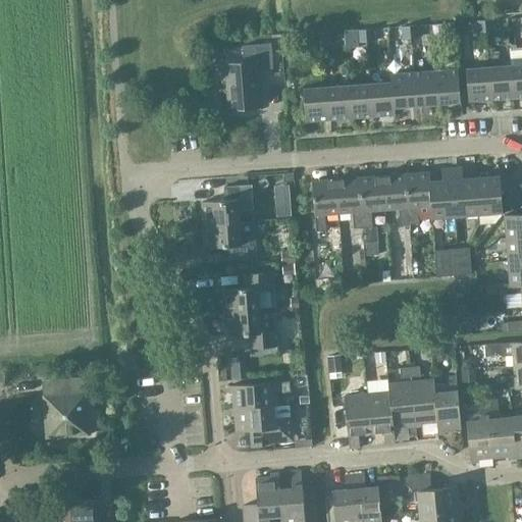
[(404,13),(403,25),(419,27),(419,14),(404,13)]
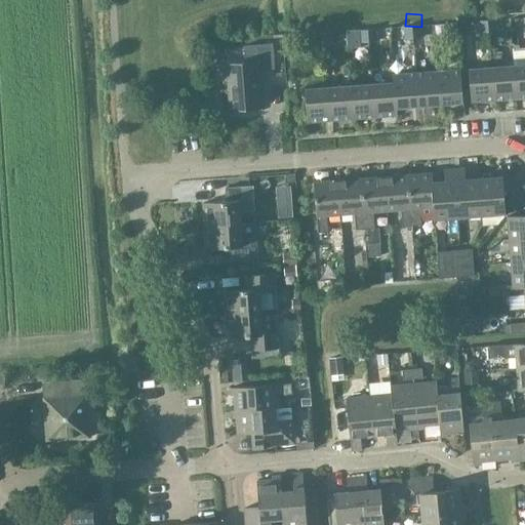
[(495,21),(487,22),(488,33),(496,33),(495,21)]
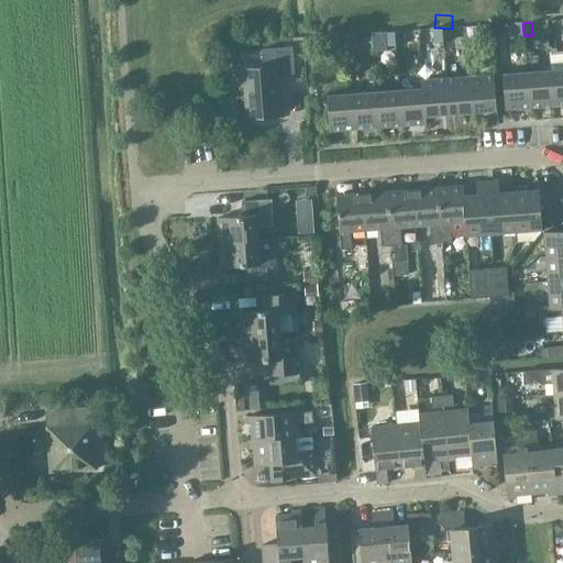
[(515,36),(523,35),(522,23),(514,24),(515,36)]
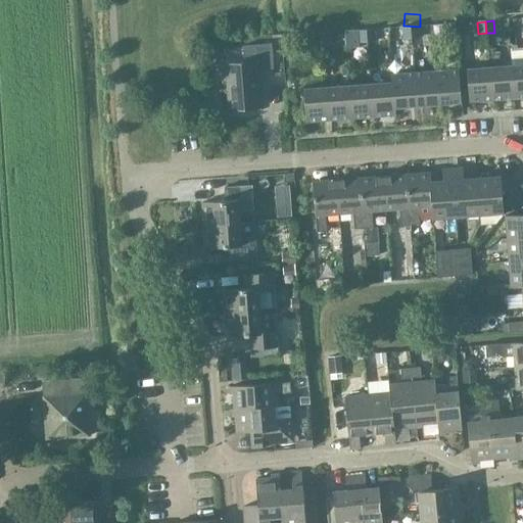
[(457,24),(445,25),(446,36),(458,36),(457,24)]
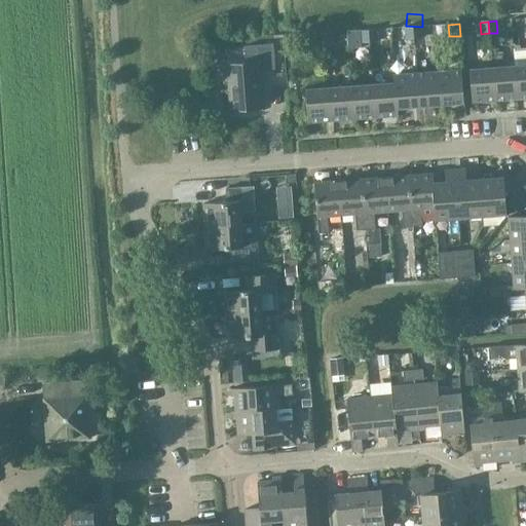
[(421,27),(412,28),(413,39),(422,38),(421,27)]
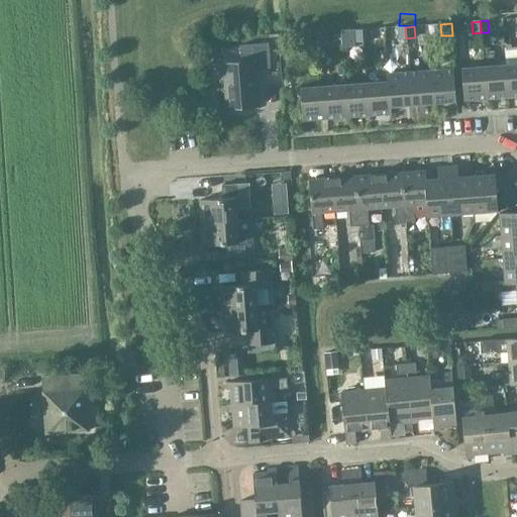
[(398,39),(406,38),(405,27),(398,27),(398,39)]
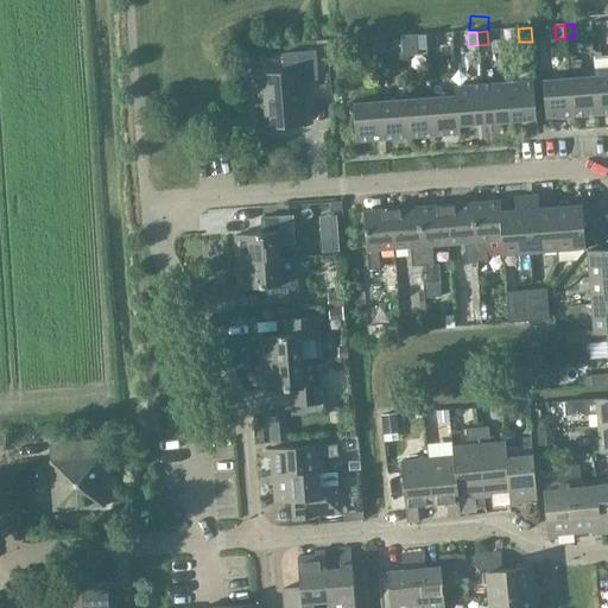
[(417,50),(428,49),(426,36),(416,37),(417,50)]
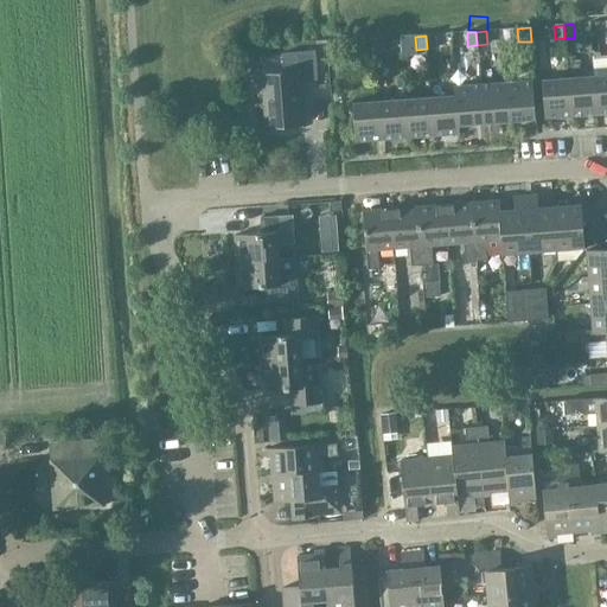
[(435,36),(426,36),(427,49),(435,49),(435,36)]
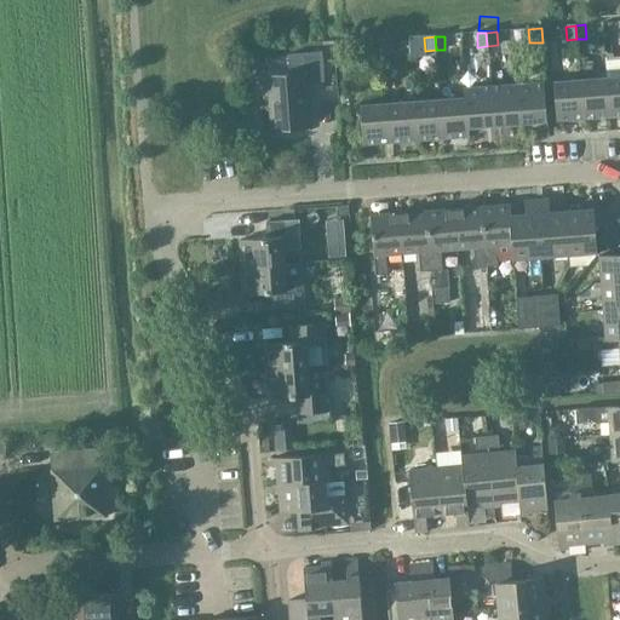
[(373,55),(383,55),(382,40),(372,41),(373,55)]
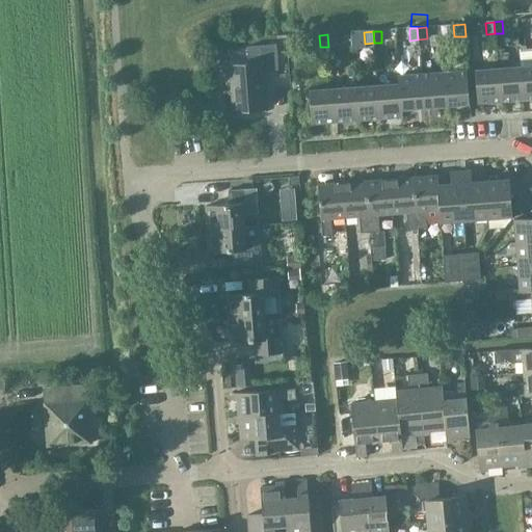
[(337,34),(327,34),(328,47),(337,46),(337,34)]
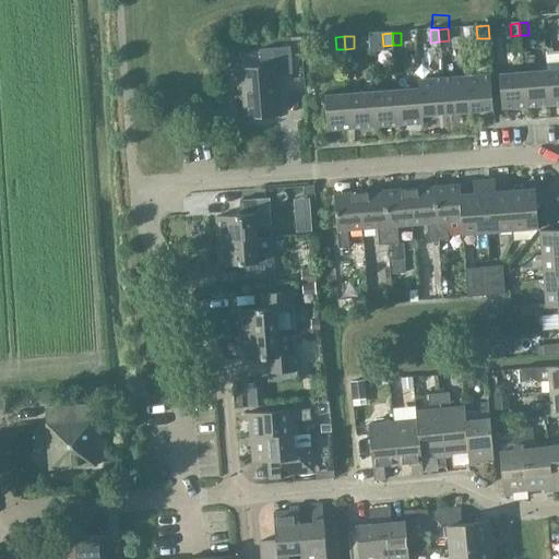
[(275,74),(292,73),(289,47),(259,49),(261,68),(241,69),(245,118),(278,115),(275,74)]
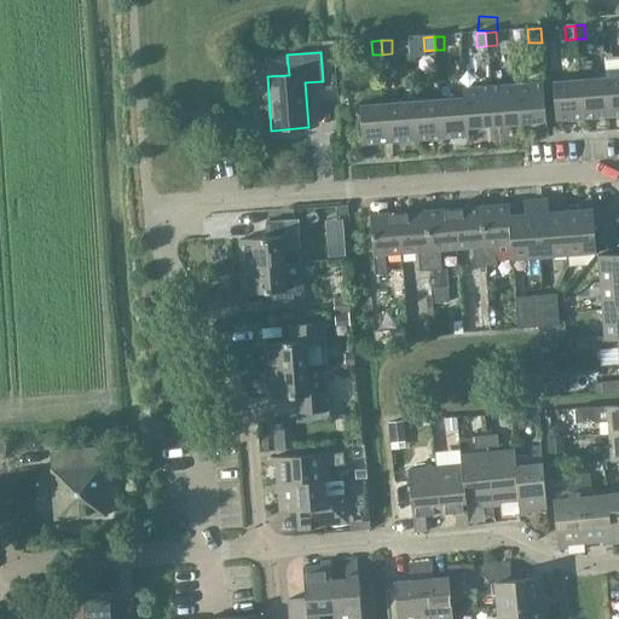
[(608,116),(618,115),(618,76),(606,77),(608,116)]
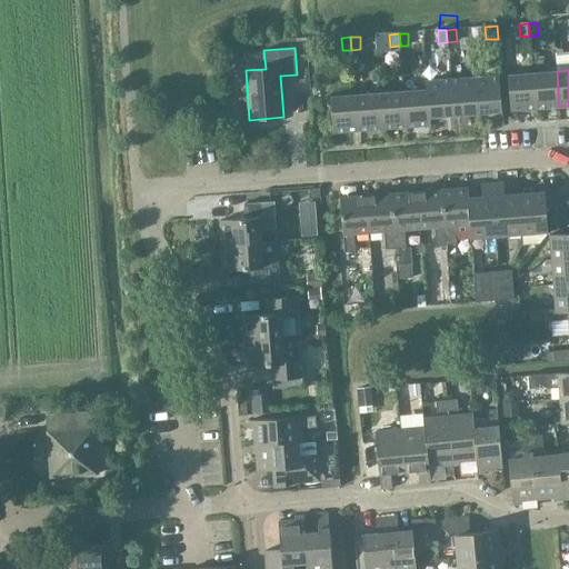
[(535,109),(559,107),(557,71),(532,73),(535,109)]
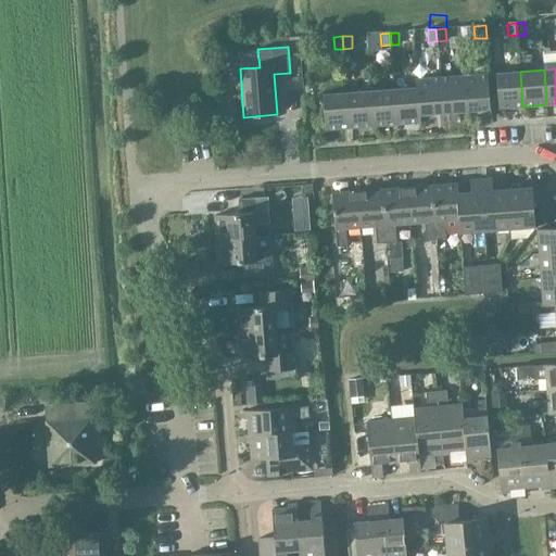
[(498,109),(522,106),(520,72),(496,74),(498,109)]
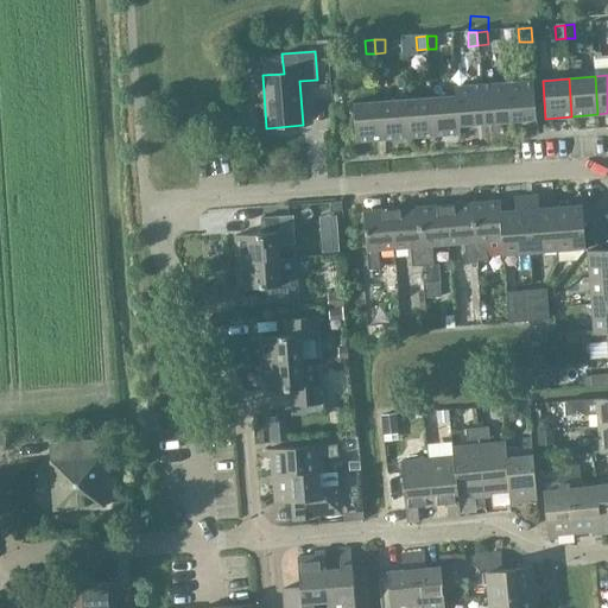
[(507,83),(510,121),(536,119),(533,81),(507,83)]
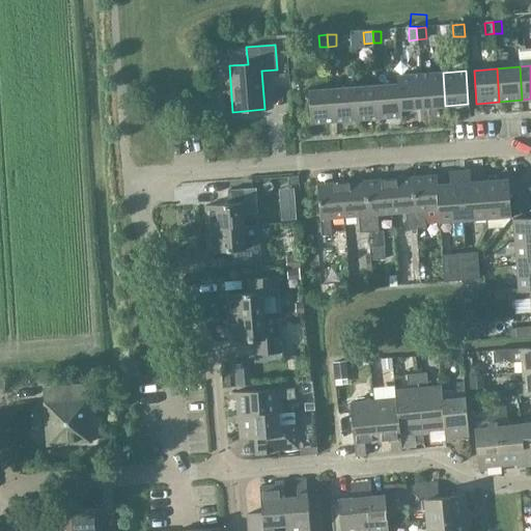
[(422,108),(445,106),(443,73),(420,75),(422,108)]
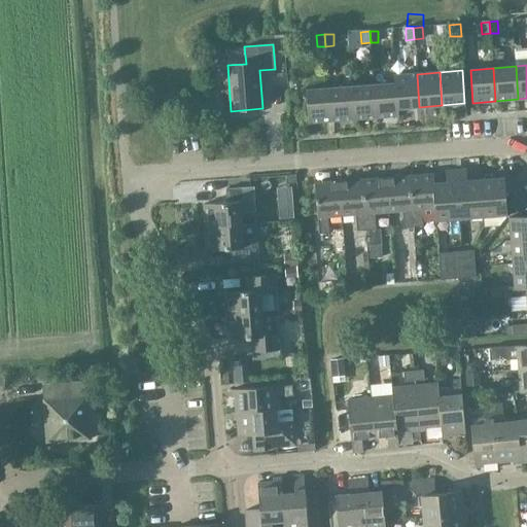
[(396,108),(398,108),(419,107),(417,74),(394,75),(394,83),(396,108)]
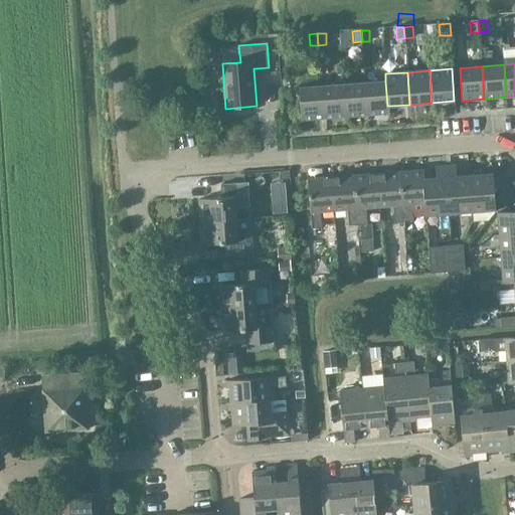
[(389,113),(389,106),(387,106),(385,81),(365,82),(367,115),(389,113)]
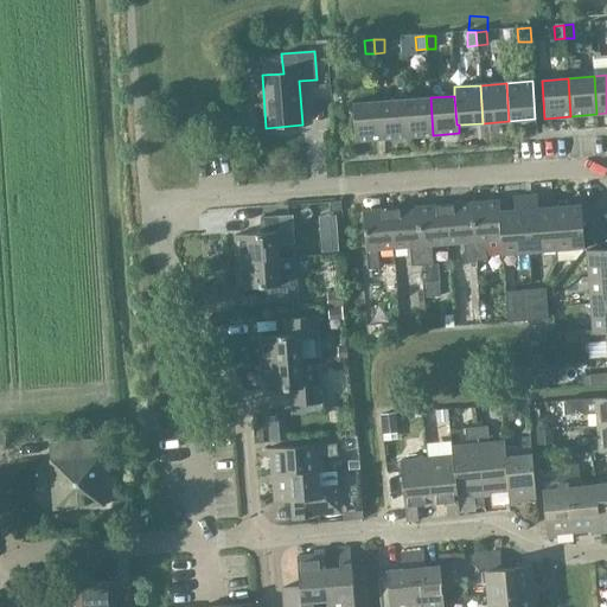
[(407,138),(433,135),(430,97),(404,100),(407,138)]
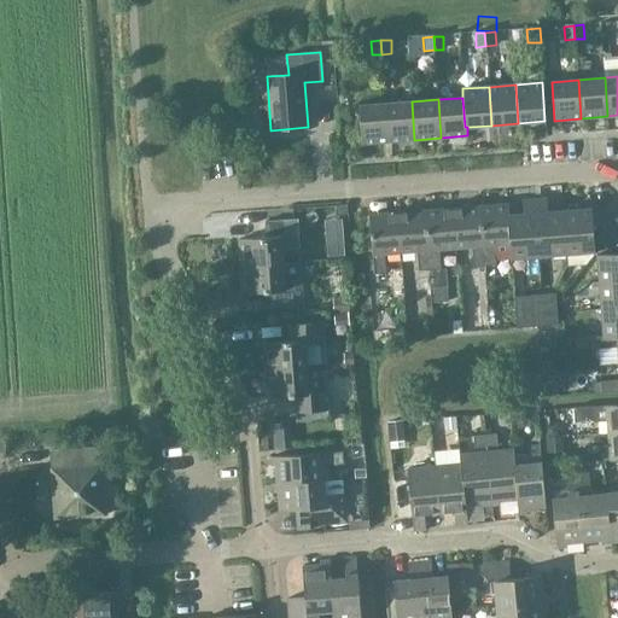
[(389,143),(414,140),(412,101),(385,104),(389,143)]
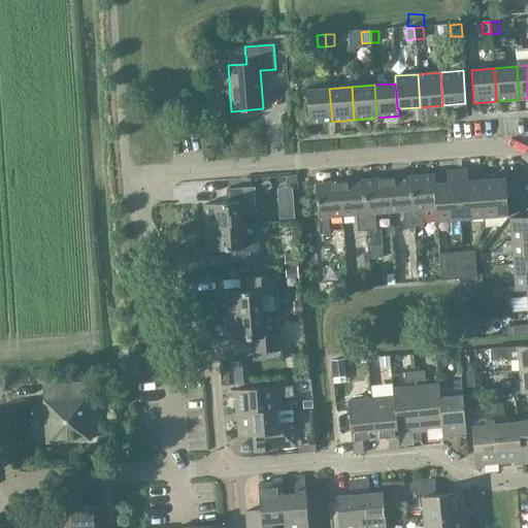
[(309,123),(332,122),(329,89),(306,90),(309,123)]
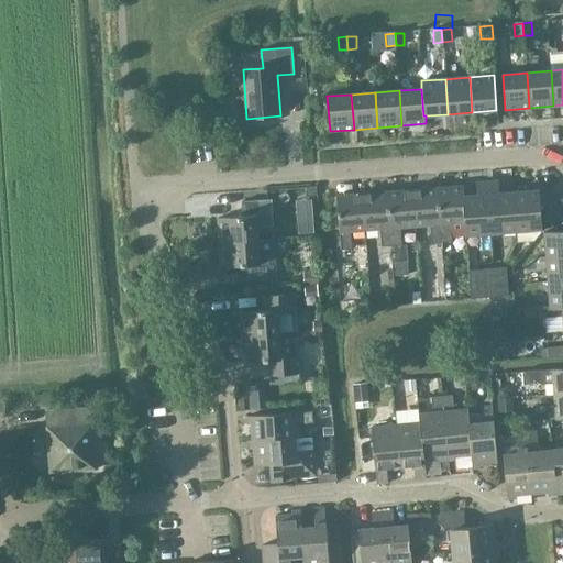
[(463,186),(438,187),(442,242),(441,242),(441,244),(450,244),(449,240),(459,239),(457,236),(465,236),(464,222),(466,222),(464,196),(463,186)]
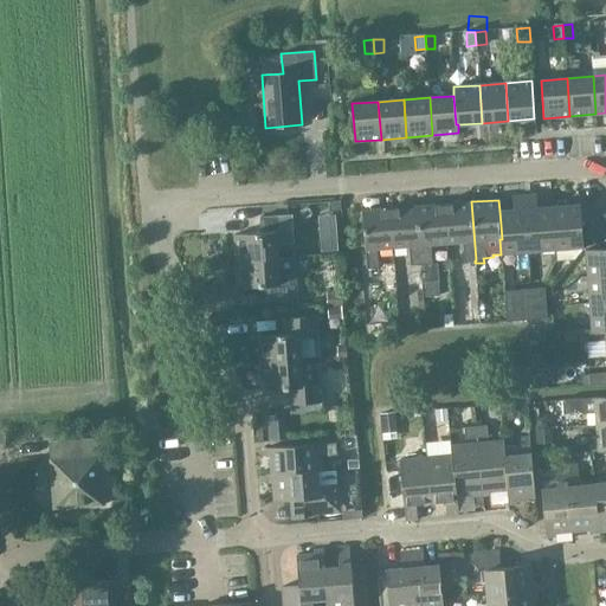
[(471,201),(444,204),(447,244),(463,243),(464,262),(475,260),(476,260),(471,201)]
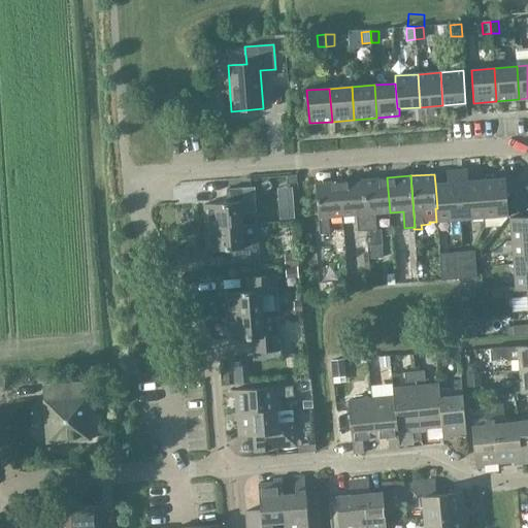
[(387,177),(363,179),(367,231),(376,230),(375,213),(390,212),(387,177)]
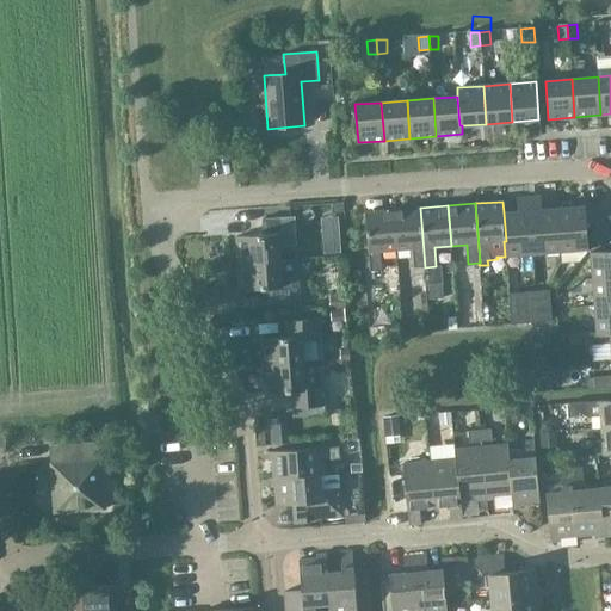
[(524,211),(504,213),(506,241),(504,241),(505,257),(588,250),(586,221),(585,205),(535,209),(524,211)]
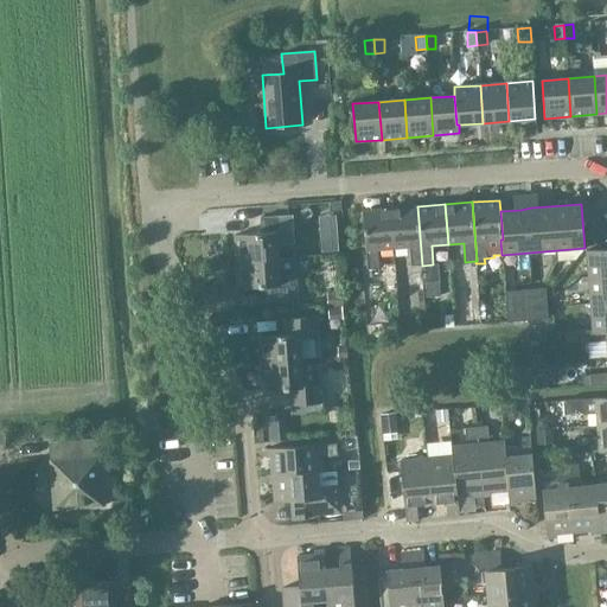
[(417,206),(390,209),(393,248),(410,247),(411,266),(422,266),(417,206)]
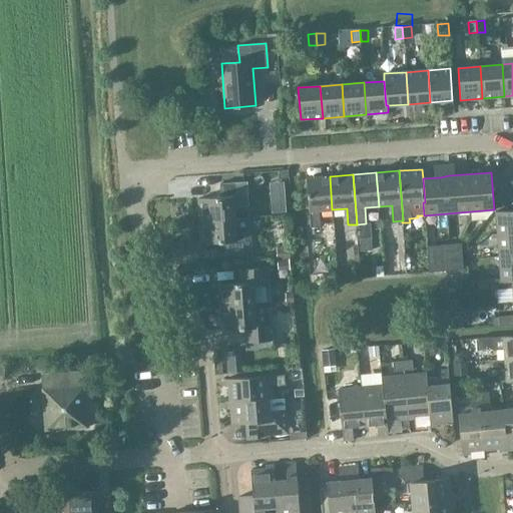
[(330,176),(307,177),(310,212),(311,227),(321,226),(319,210),(332,209),(330,176)]
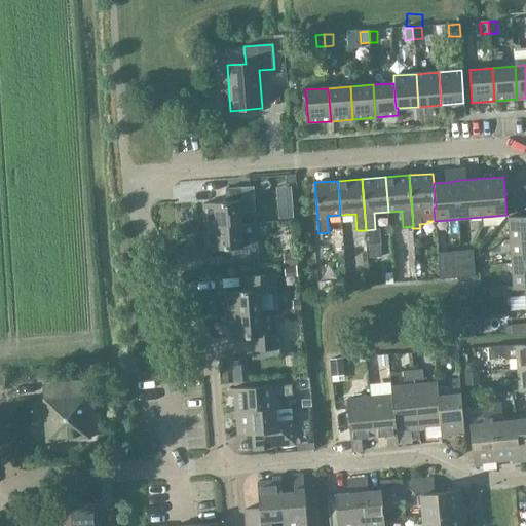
[(256,211),(252,211),(250,187),(221,189),(222,202),(200,204),(202,228),(238,225),(257,223),(256,211)]
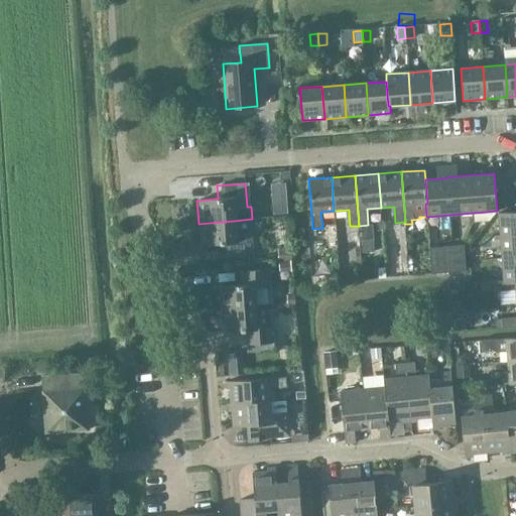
[(499,186),(495,186),(497,211),(510,197),(499,186)]
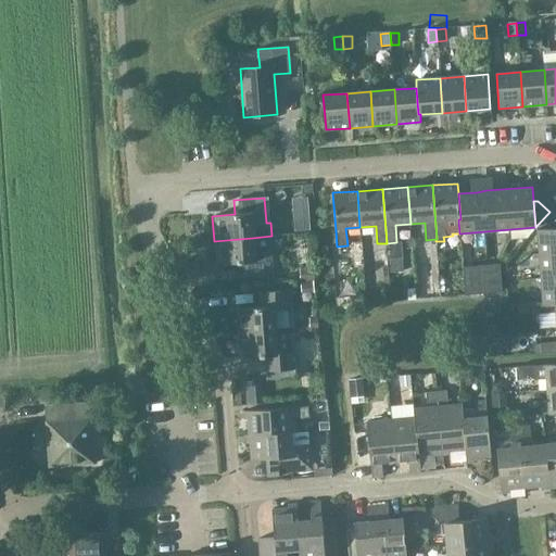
[(555,216),(550,212),(535,227),(536,228),(555,227),(555,216)]
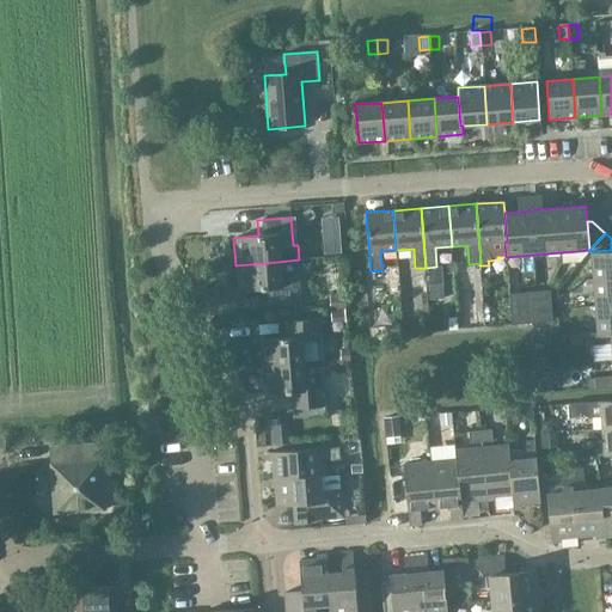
[(611,250),(591,251),(597,334),(611,332),(611,250)]
